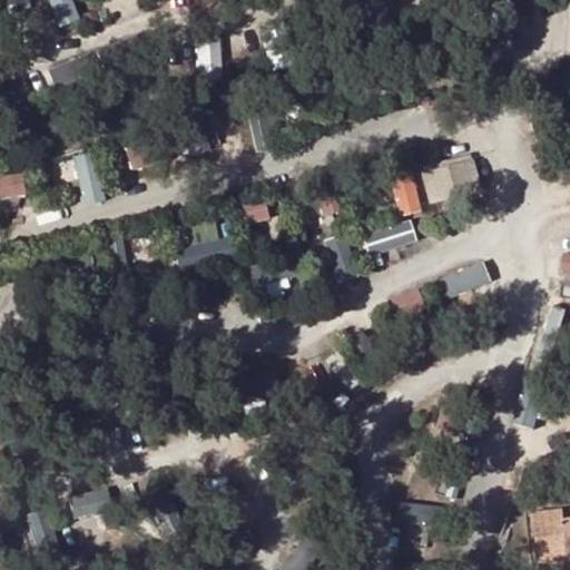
[(75,0),(50,0),(60,26),(81,18),(75,0)]
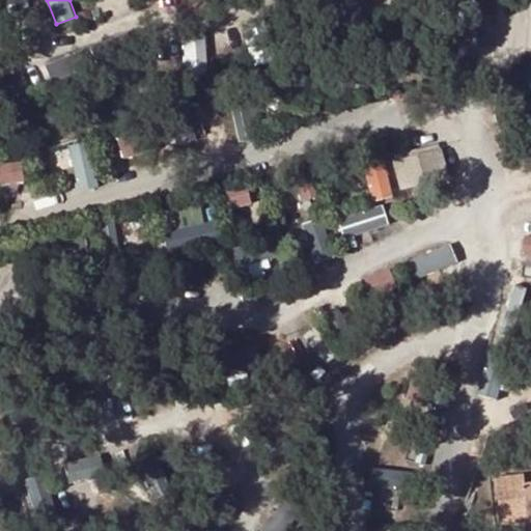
[(205,30),(184,31),(187,75),(208,73),(205,30)]
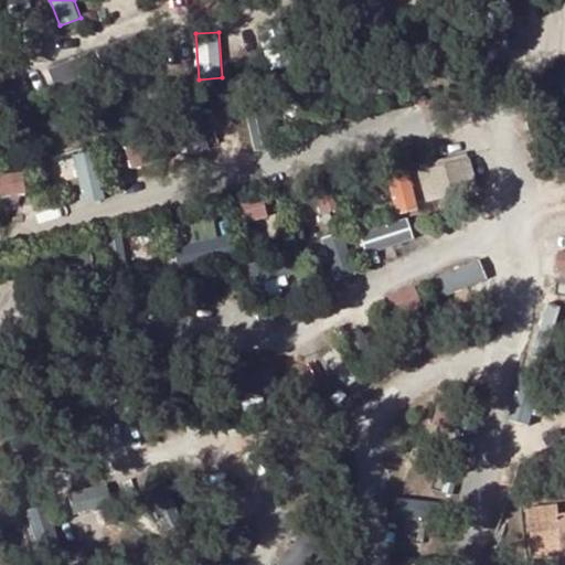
[(94,147),(73,153),(87,201),(108,194),(94,147)]
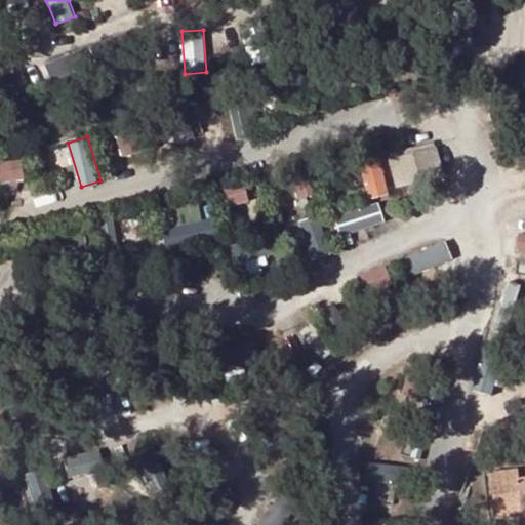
[(436,152),(391,165),(396,179),(440,167),(436,152)]
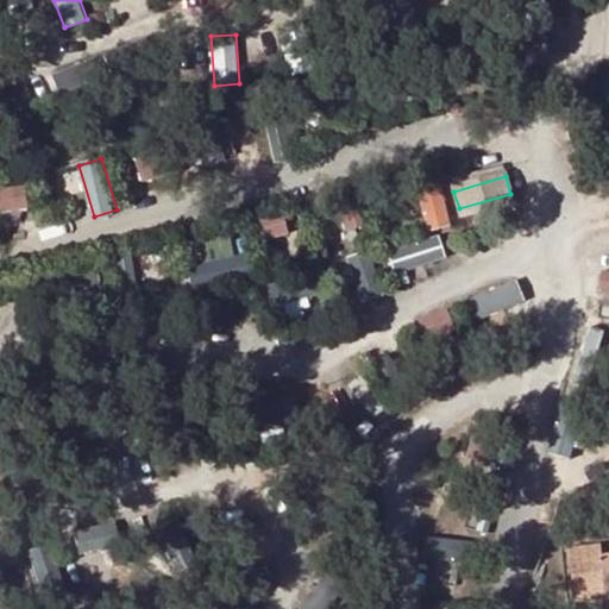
[(445,179),(421,182),(427,228),(451,226),(445,179)]
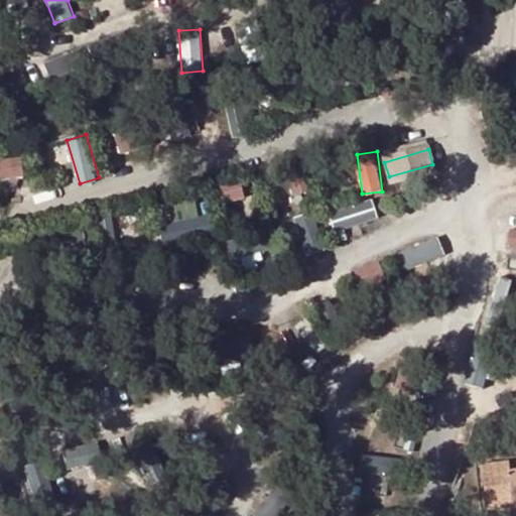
[(24,153),(0,156),(0,170),(1,178),(27,174),(24,153)]
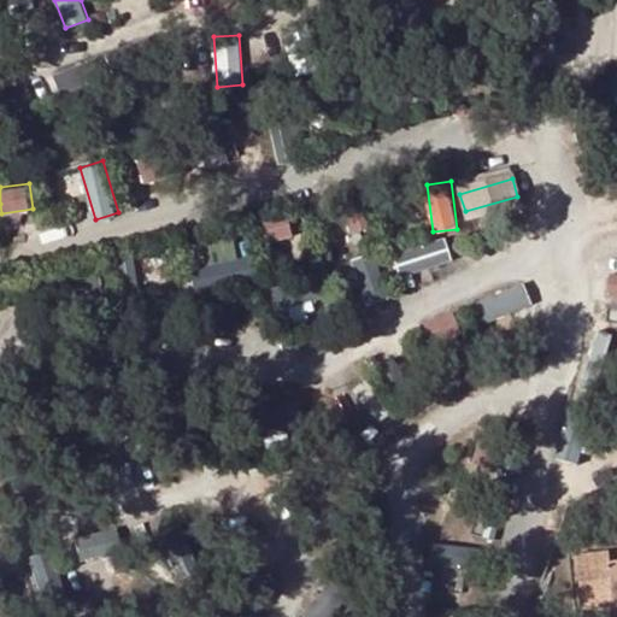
[(346,207),(351,230),(369,227),(365,204),(346,207)]
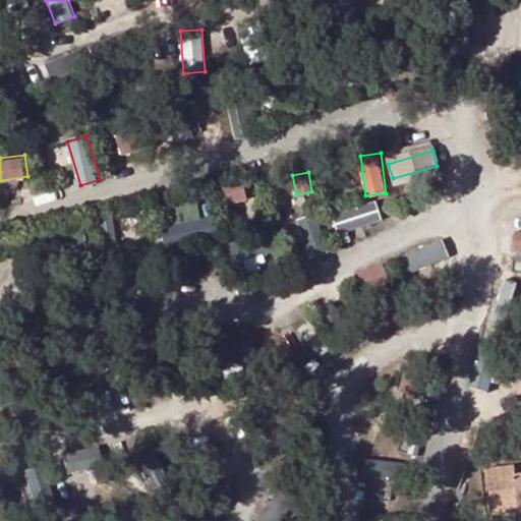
[(220,185),(225,205),(249,197),(243,178),(220,185)]
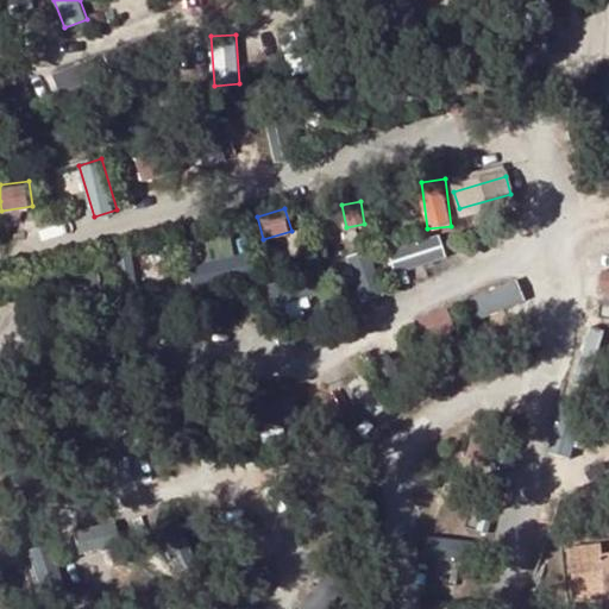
[(394,269),(446,262),(443,234),(389,243),(394,269)]
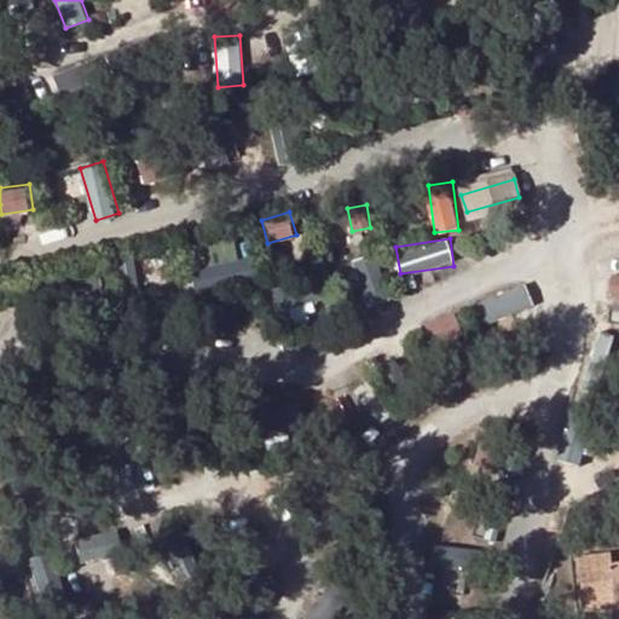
[(273,284),(279,311),(322,302),(316,276),(273,284)]
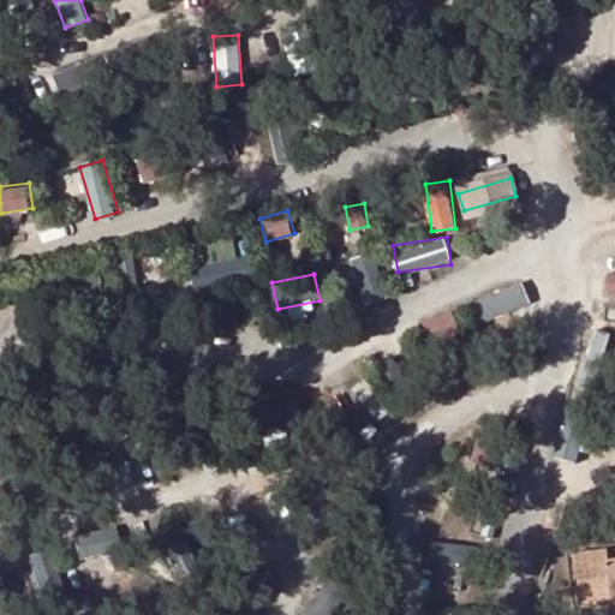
[(524,280),(471,299),(482,332),(535,312),(524,280)]
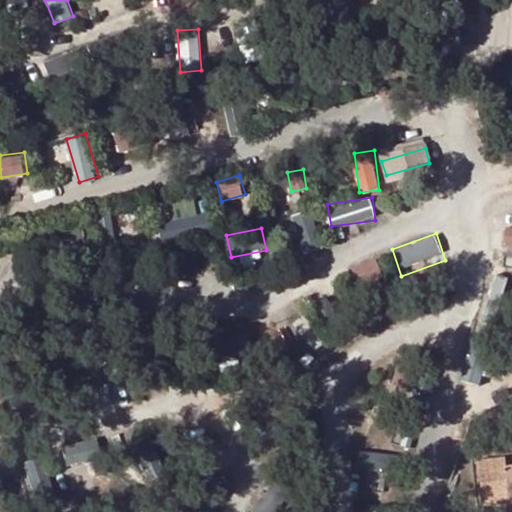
[(375,258),(358,265),(367,289),(385,282),(375,258)]
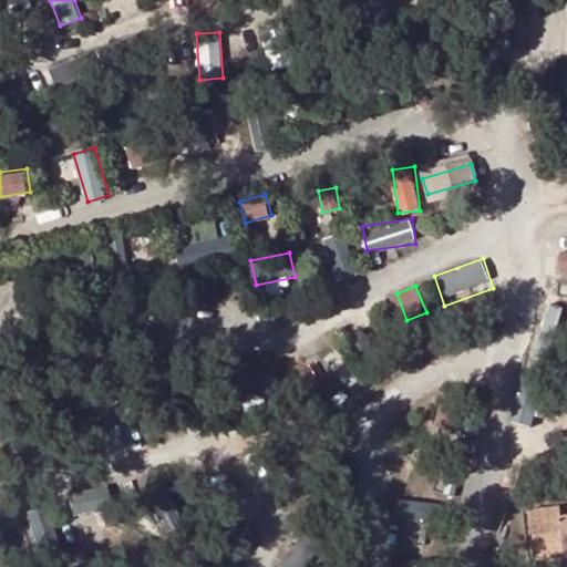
[(538,425),(549,379),(525,373),(514,419),(538,425)]
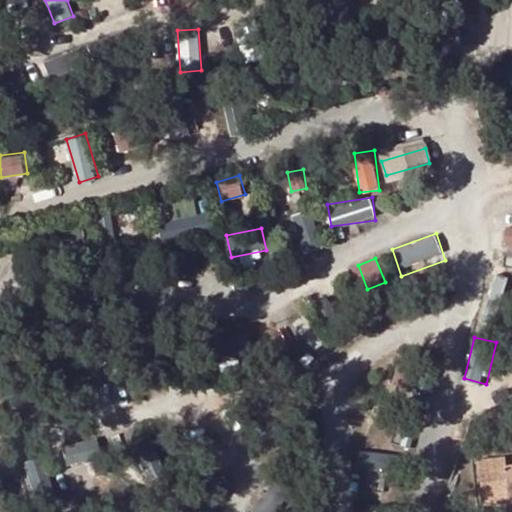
[(86,439),(65,446),(70,462),(91,455),(86,439)]
